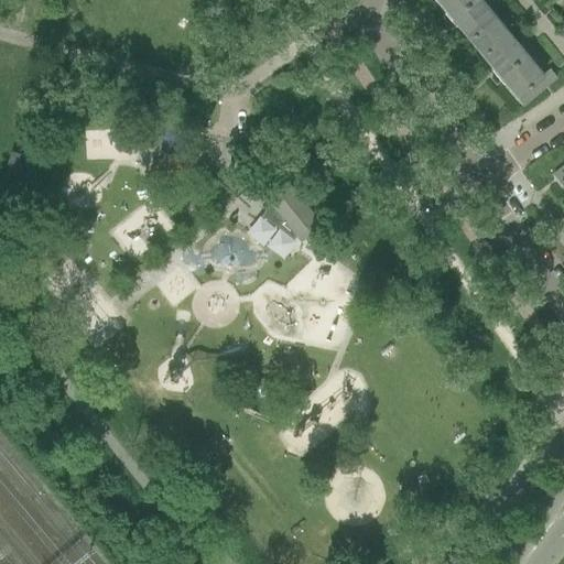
[(438,0),(477,46),(502,25),(480,0),(438,0)]
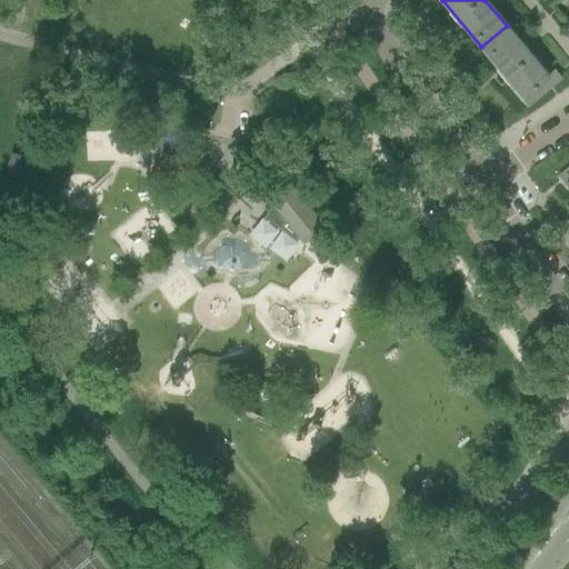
[(507,26),(481,47),(523,97),(521,98),(528,106),(561,79),(555,71),(548,76),(507,26)]
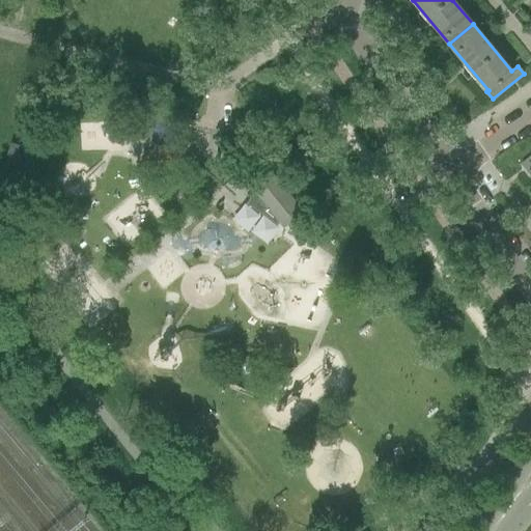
[(35,148),(10,141),(2,169),(27,176),(35,148)]
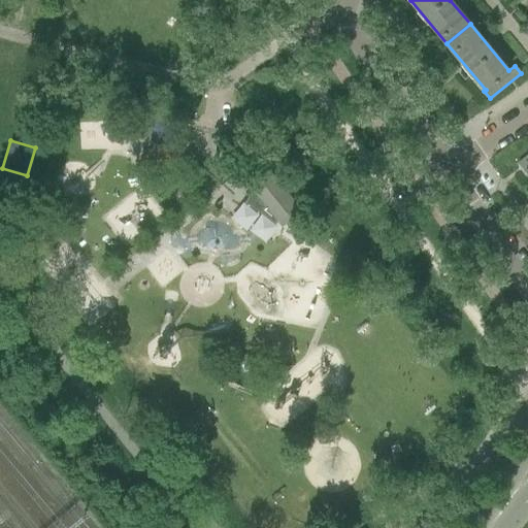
[(526,169),(527,171),(527,155),(518,164),(524,171),(526,169)]
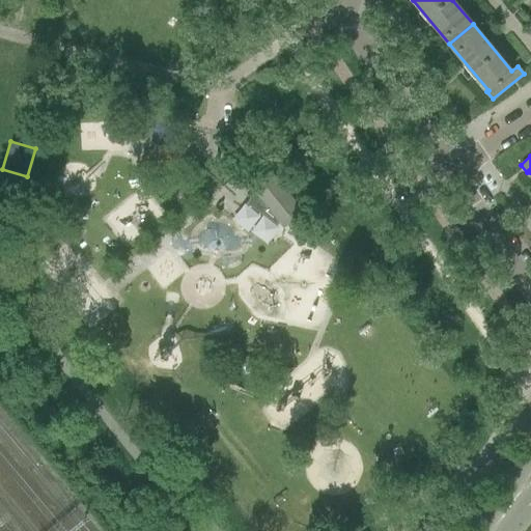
[(277,225),(280,223),(282,226),(301,212),(263,164),(245,178),(254,190),(246,204),(277,225)]
